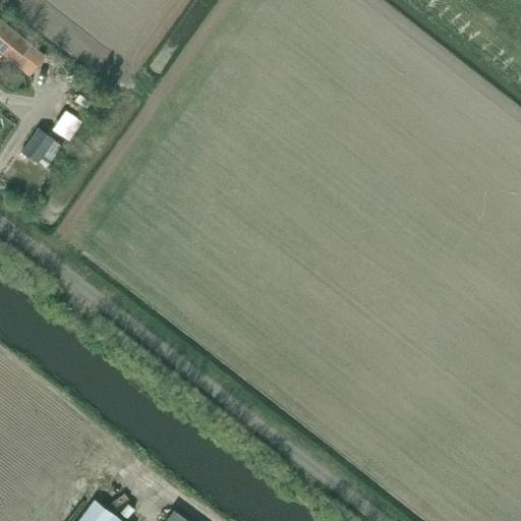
[(0,21),(0,52),(15,65),(30,47),(0,21)]
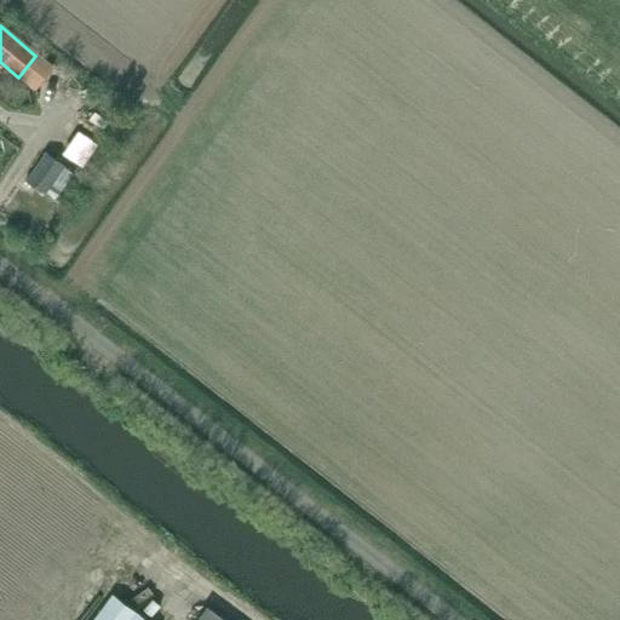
[(46,151),(26,182),(45,195),(65,165),(46,151)]
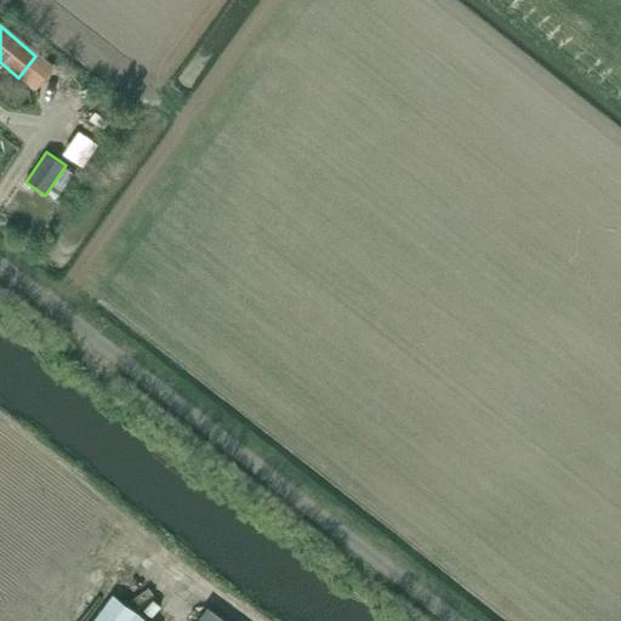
[(47,528),(58,522),(49,502),(38,508),(47,528)]
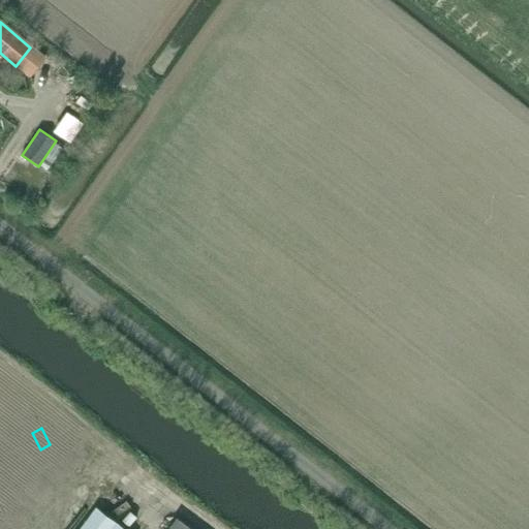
[(55,455),(51,464),(70,474),(74,464),(55,455)]
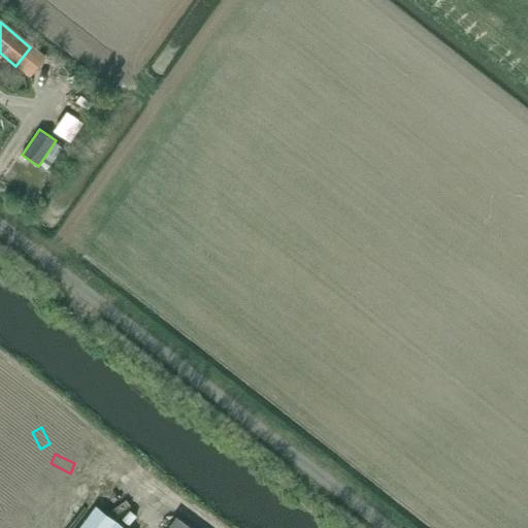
[(35,464),(31,474),(50,482),(54,471),(35,464)]
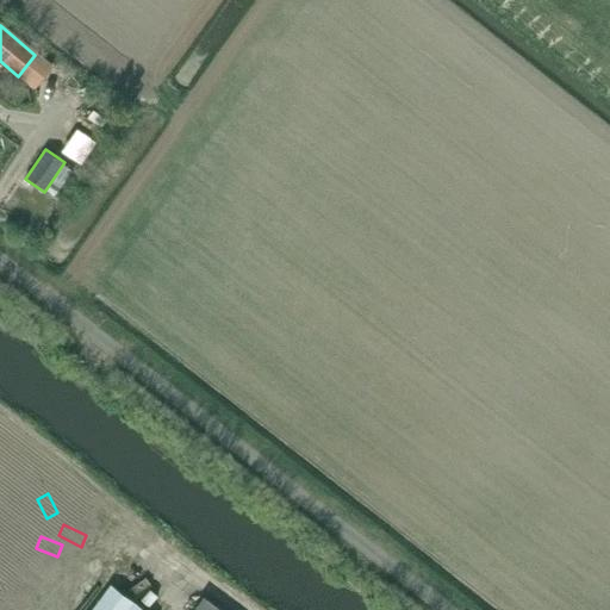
[(144,609),(111,584),(91,609),(224,609),(205,595),(193,609),(144,609)]
